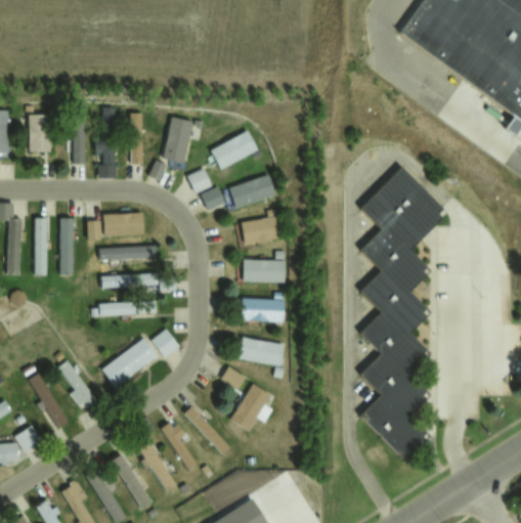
[(520,121),(400,34),(424,0),(520,0),(520,121)]
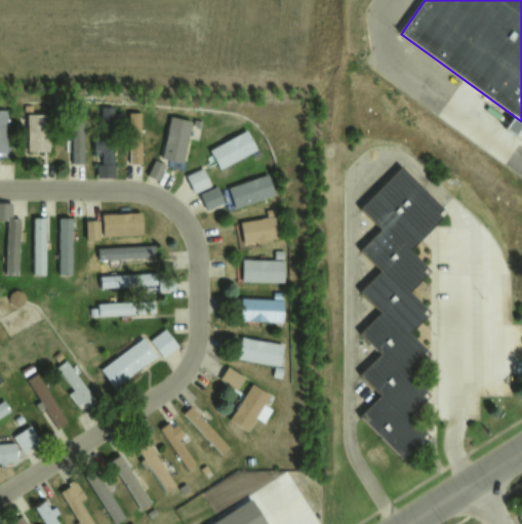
[(10,110),(0,109),(0,153),(10,154),(10,110)]
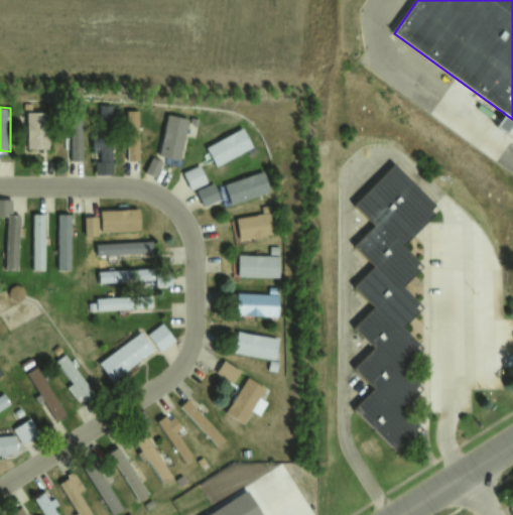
[(128,162),(141,162),(141,111),(128,111),(128,162)]
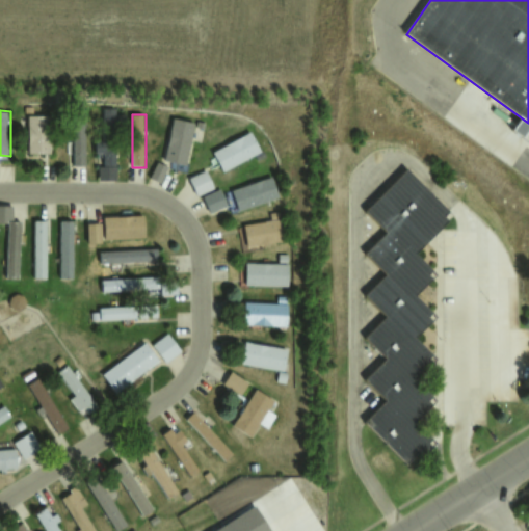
[(29,155),(52,155),(52,116),(29,116),(29,155)]
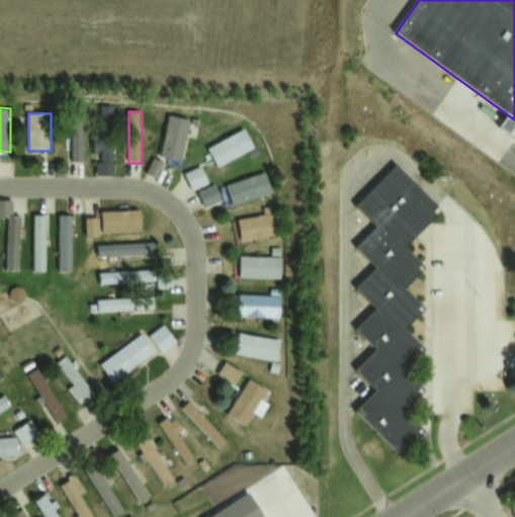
[(191,119),(170,115),(161,157),(183,162),(191,119)]
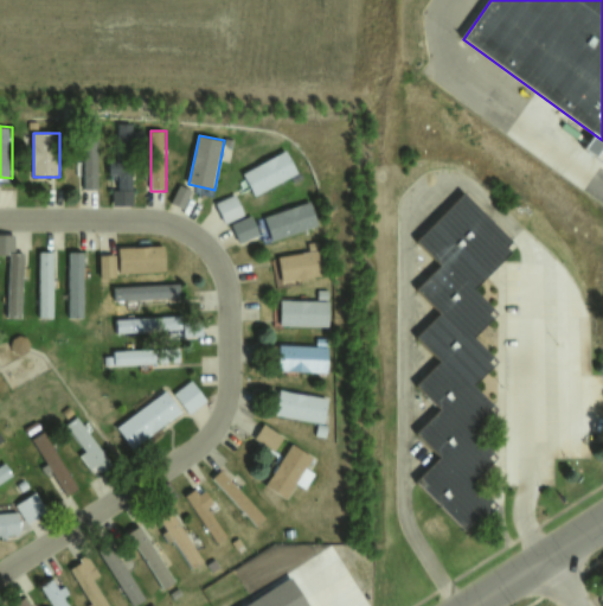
[(100,190),(100,139),(84,139),(84,190),(100,190)]
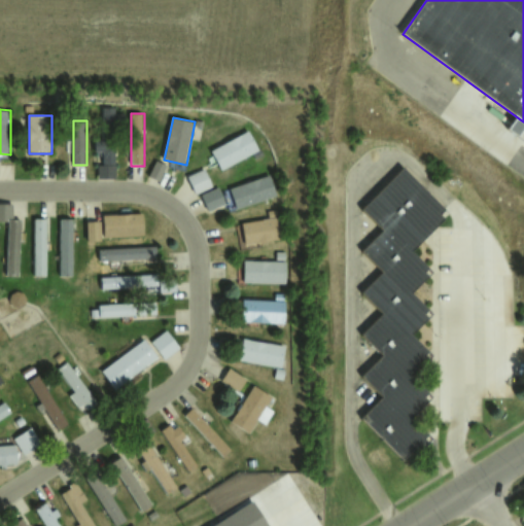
[(262,152),(251,131),(211,149),(221,171),(262,152)]
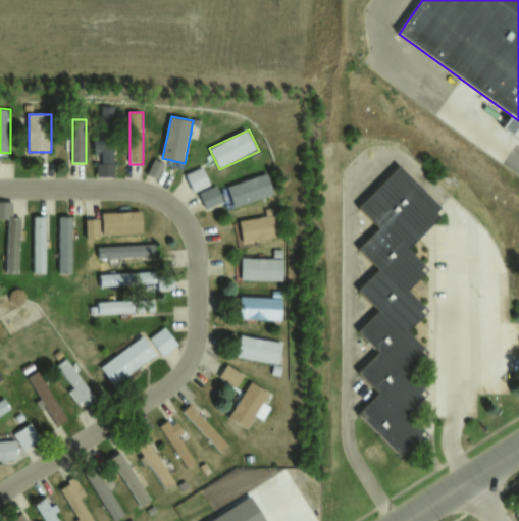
[(96,177),(116,177),(116,138),(96,138),(96,177)]
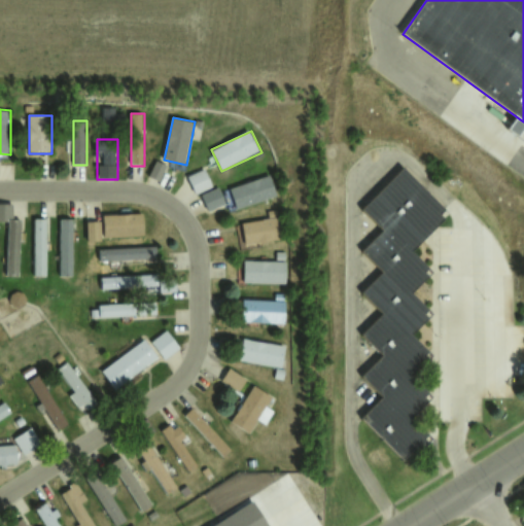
[(196,195),(213,187),(206,169),(188,176),(196,195)]
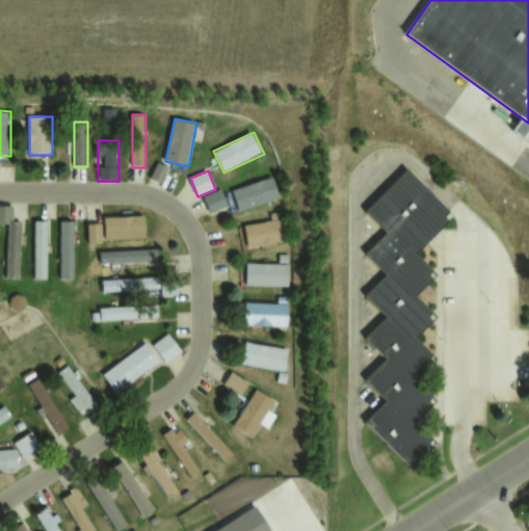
[(367,213),(408,170),(451,213),(447,217),(451,221),(418,255),(439,275),(418,297),(439,318),(417,339),(439,361),(417,381),(439,403),(418,423),(440,445),(431,453),(426,449),(410,466),(368,423),(389,402),(368,381),(389,361),(367,339),(388,318),(366,296),(388,274),(368,255),(388,234),(367,213)]
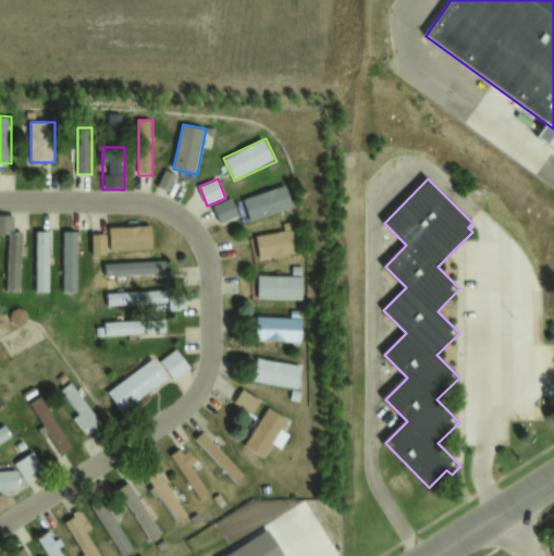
[(243,199),(250,222),(295,209),(287,186),(243,199)]
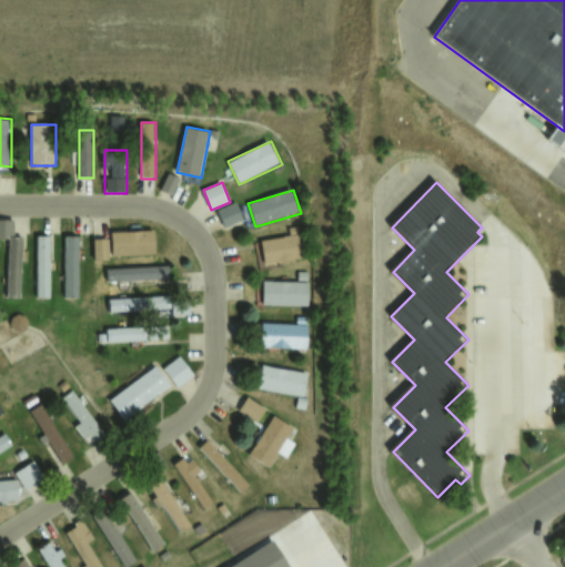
[(243,223),(240,204),(219,209),(223,228),(243,223)]
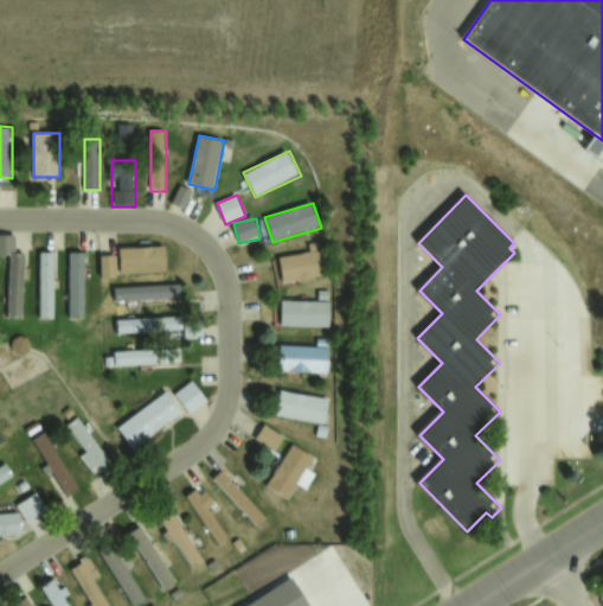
[(8,318),(24,319),(25,253),(15,253),(15,235),(0,235),(0,256),(10,256),(8,318)]
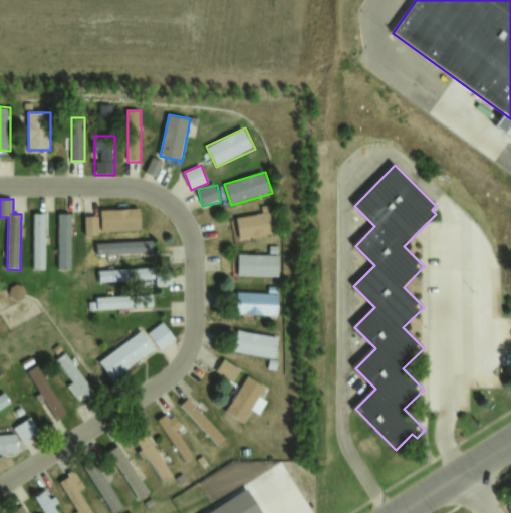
[(239,239),(277,235),(273,206),(263,207),(264,216),(236,219),(239,239)]
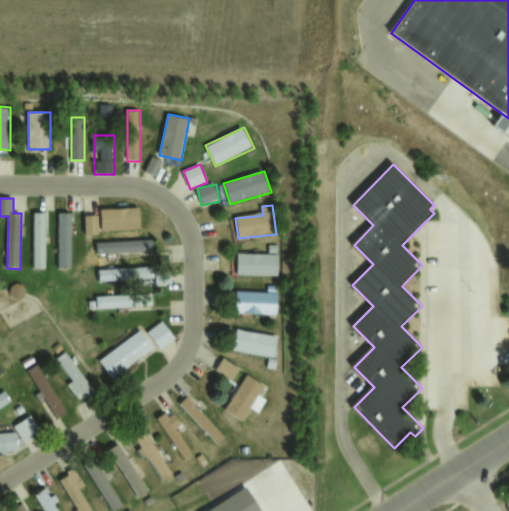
[(141,231),(140,208),(100,209),(100,214),(85,215),(86,233),(141,231)]
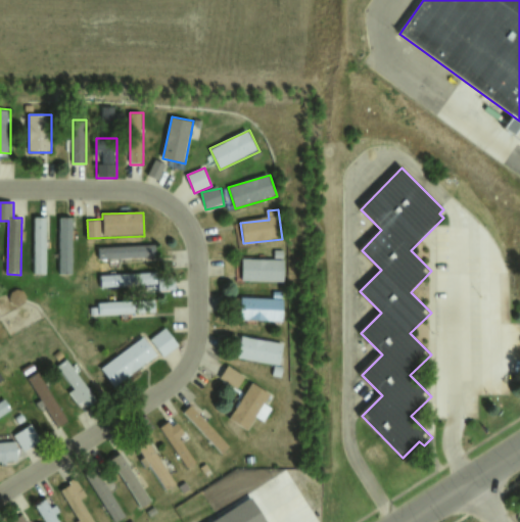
[(74,275),(74,218),(60,218),(60,275),(74,275)]
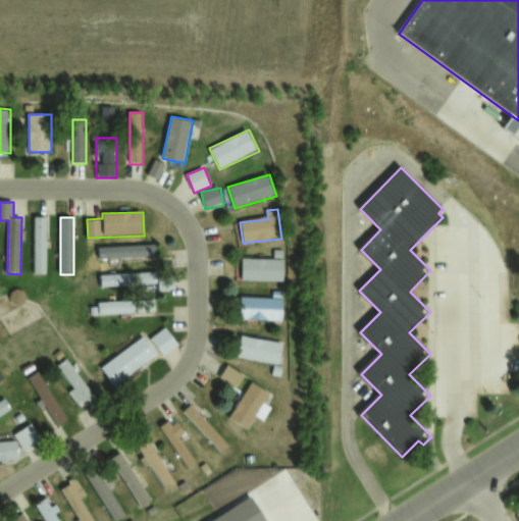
[(47,218),(35,218),(35,274),(47,274),(47,218)]
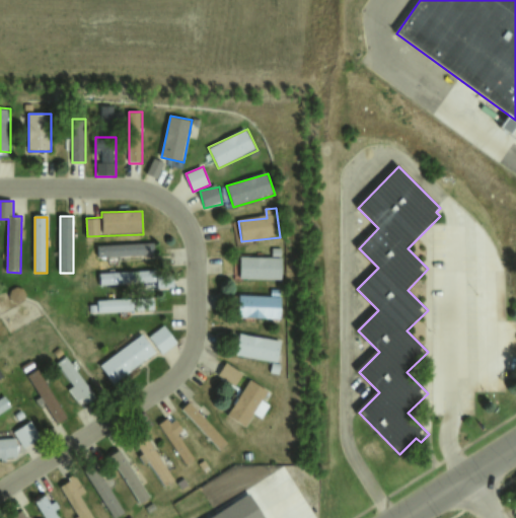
[(105,257),(155,255),(155,243),(104,245),(105,257)]
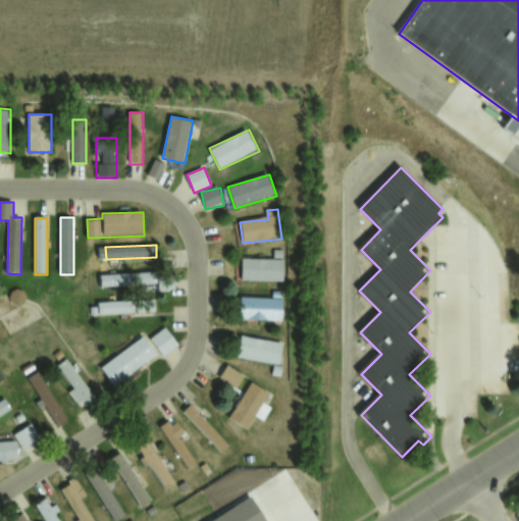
[(284,281),(284,251),(276,251),(276,259),(242,259),(242,281),(284,281)]
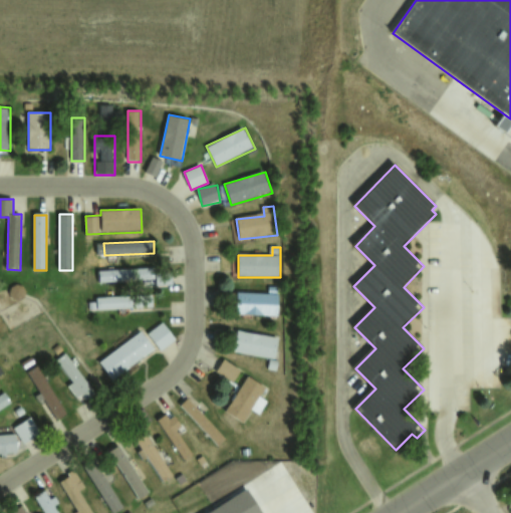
[(155,269),(99,269),(99,281),(155,281),(155,269)]
